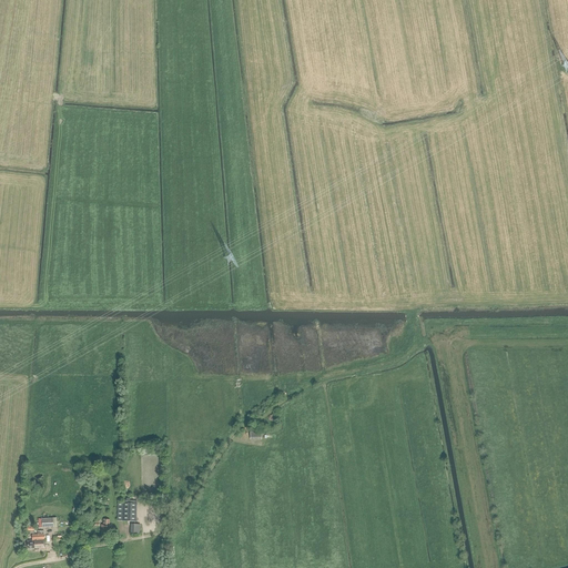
[(118,503),(117,521),(135,523),(137,501),(123,500),(122,503),(118,503)]
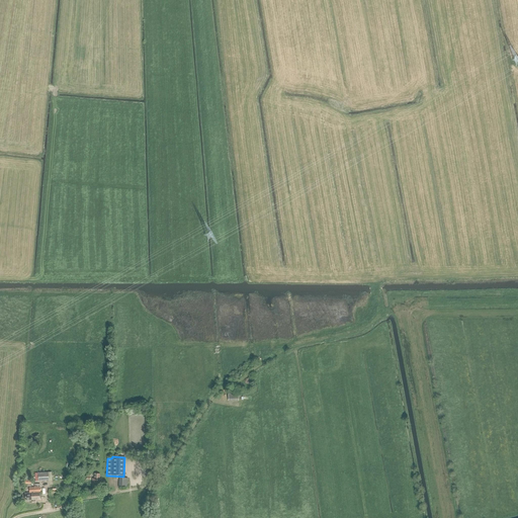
[(48,481),(48,472),(37,473),(37,477),(35,477),(35,482),(48,481)]
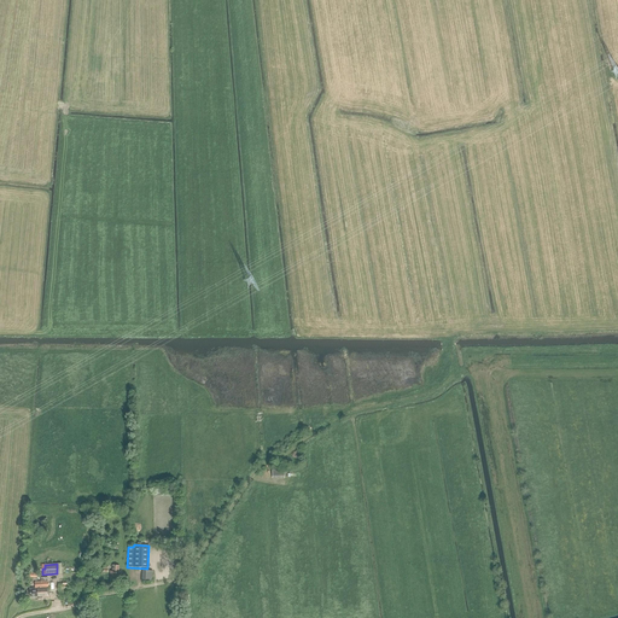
[(121,575),(122,571),(118,571),(120,566),(112,566),(112,571),(110,571),(110,584),(121,584),(121,578),(121,577),(121,575)]
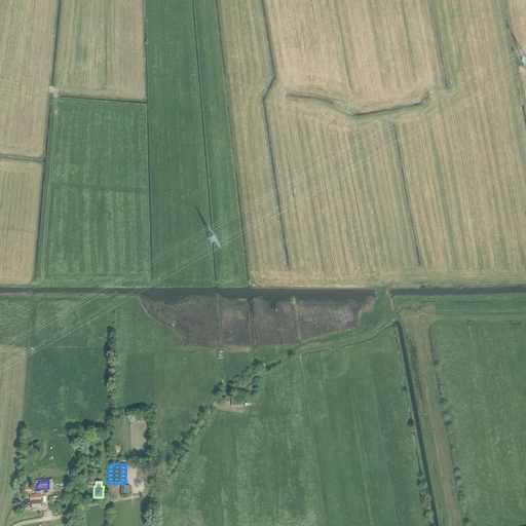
[(129,485),(121,485),(120,495),(128,495),(129,485)]
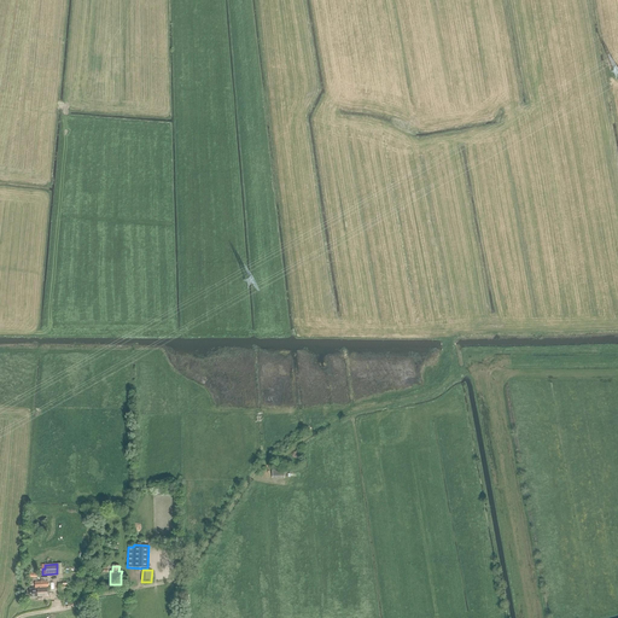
[(47,582),(35,582),(35,589),(29,589),(30,598),(36,596),(38,599),(41,598),(48,598),(48,588),(47,582)]
